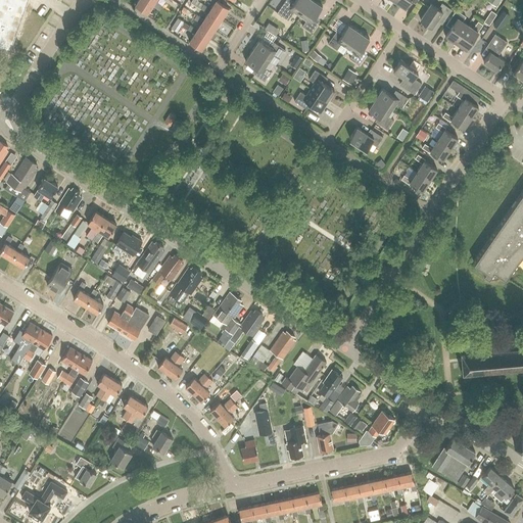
[(0,0),(0,46),(10,50),(27,0),(0,0)]
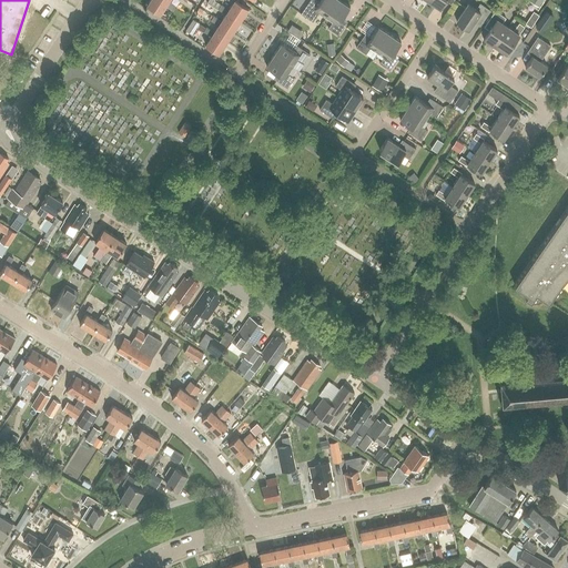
[(161,0),(151,0),(146,7),(159,16),(165,6),(173,11),(175,7),(168,2),(166,3),(161,0)]
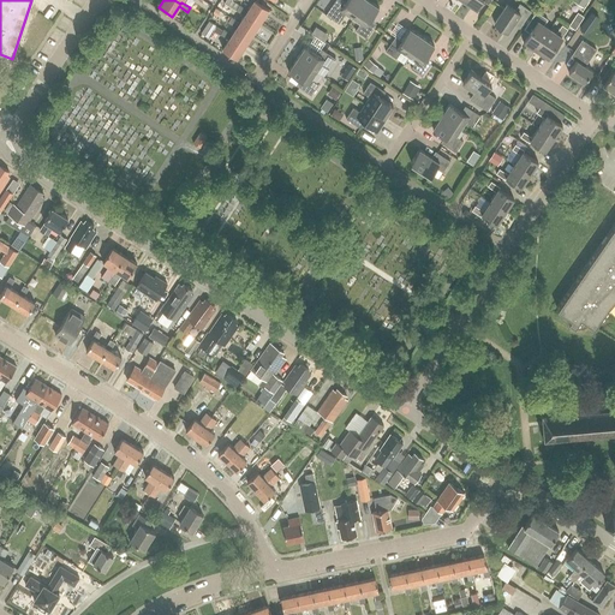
[(230,0),(226,0),(224,4),(236,11),(237,10),(245,16),(239,23),(239,25),(252,34),(261,22),(246,12),(248,11),(239,6),(230,0)]
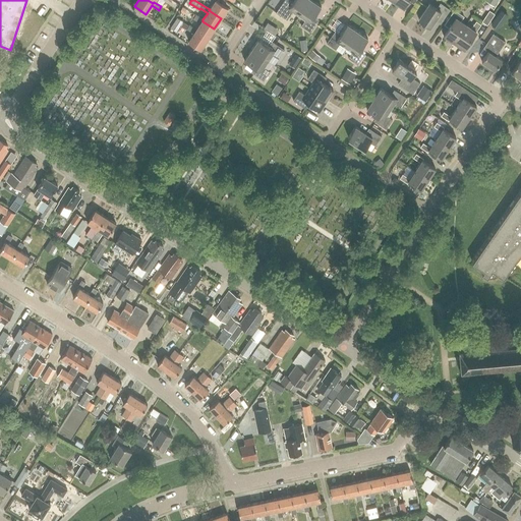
[(209,0),(214,3),(210,9),(209,10),(221,18),(227,8),(216,0),(209,0)]
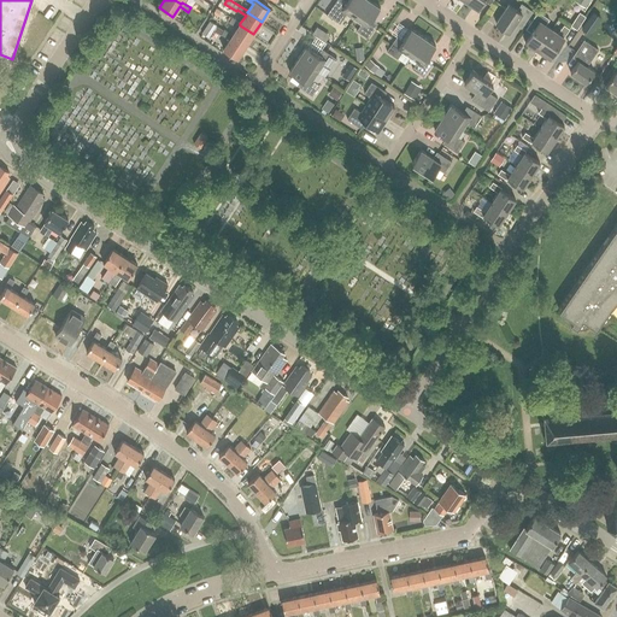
[(338,0),(336,0),(327,16),(340,24),(346,15),(354,19),(366,0),(348,0),(346,5),(338,0)]
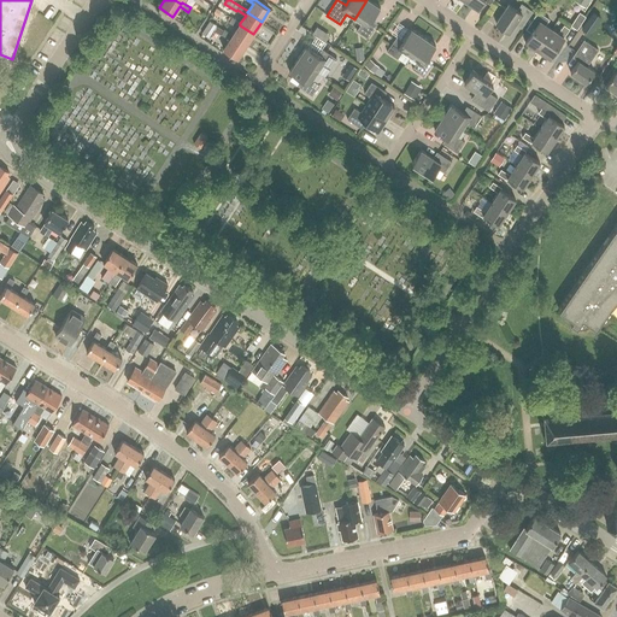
[(368,0),(366,0),(354,19),(362,24),(357,31),(368,39),(376,27),(370,22),(380,9),(368,0)]
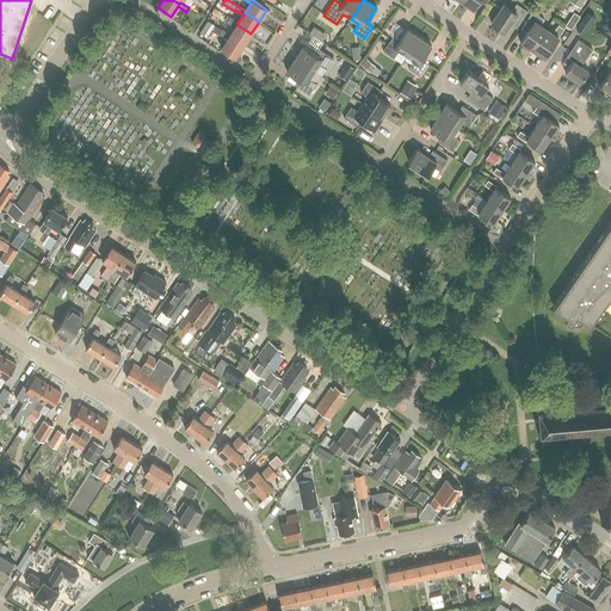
[(463,0),(462,1),(468,6),(467,7),(473,11),(480,0),(481,0),(487,4),(488,0),(463,0)]
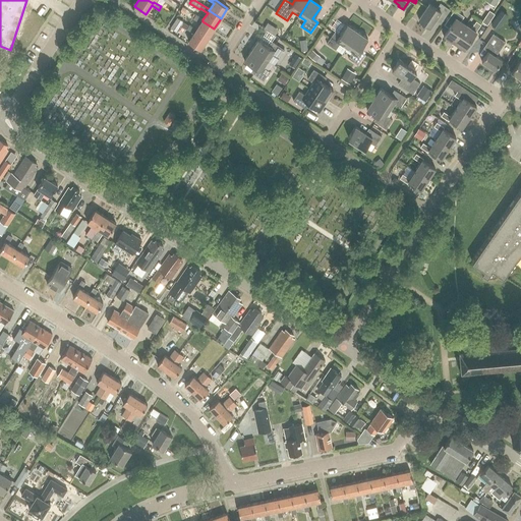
[(437,9),(429,4),(418,20),(429,27),(435,20),(441,24),(450,10),(441,4),(437,9)]
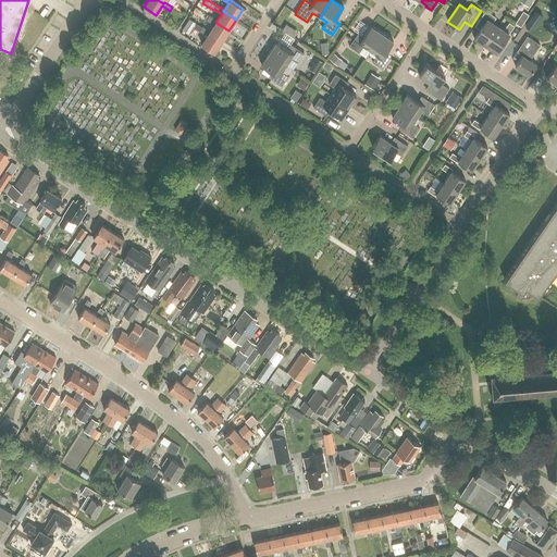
[(477,25),(482,28),(474,39),(480,44),(481,42),(485,46),(498,27),(493,23),(496,19),(485,11),(477,25)]
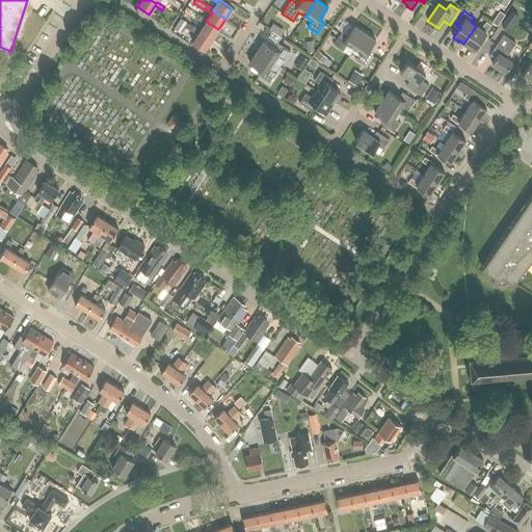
[(511,10),(502,25),(508,29),(519,16),(511,10)]
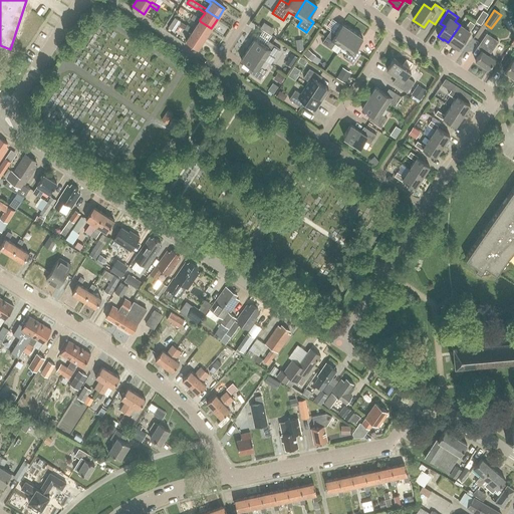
[(483,11),(476,22),(481,25),(488,14),(483,11)]
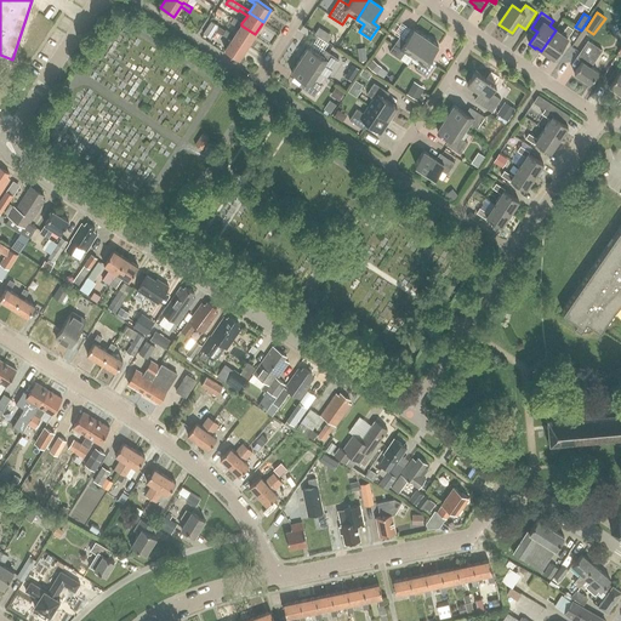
[(234,18),(231,23),(239,28),(234,36),(233,38),(248,46),(255,34),(241,26),(241,23),(234,18)]
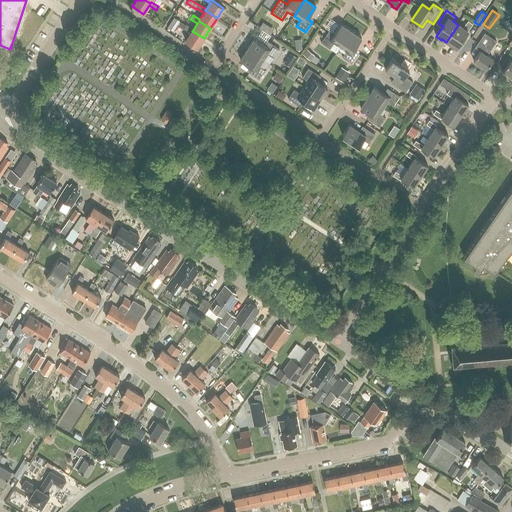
[(168,29),(173,32),(180,22),(174,19),(168,29)]
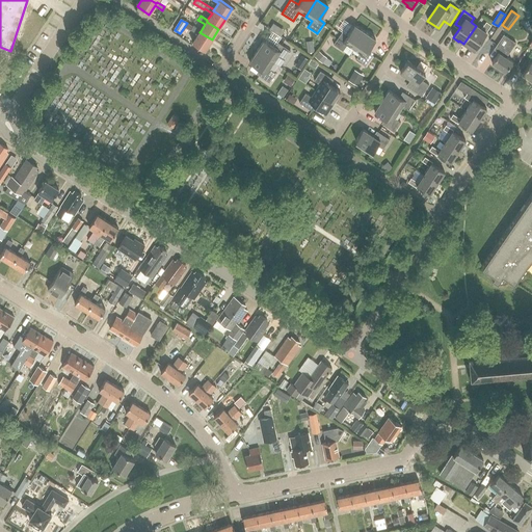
[(469,47),(468,48),(474,52),(491,26),(486,22),(481,30),(476,26),(463,44),(469,47)]
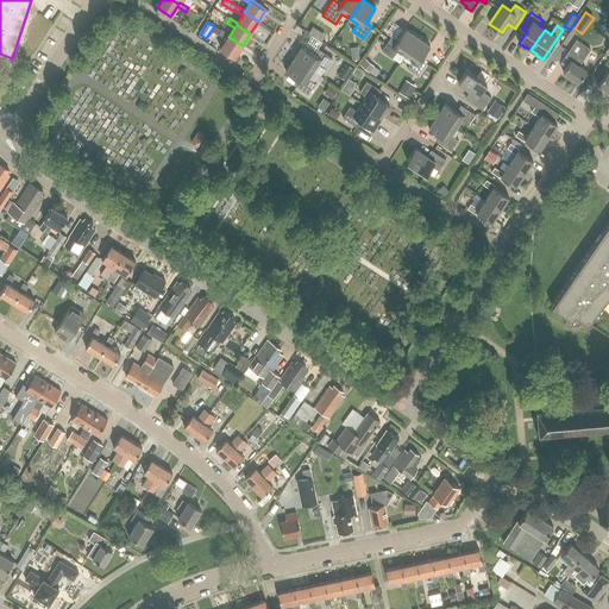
[(390,39),(382,51),(393,58),(397,52),(405,57),(418,37),(406,29),(396,43),(390,39)]
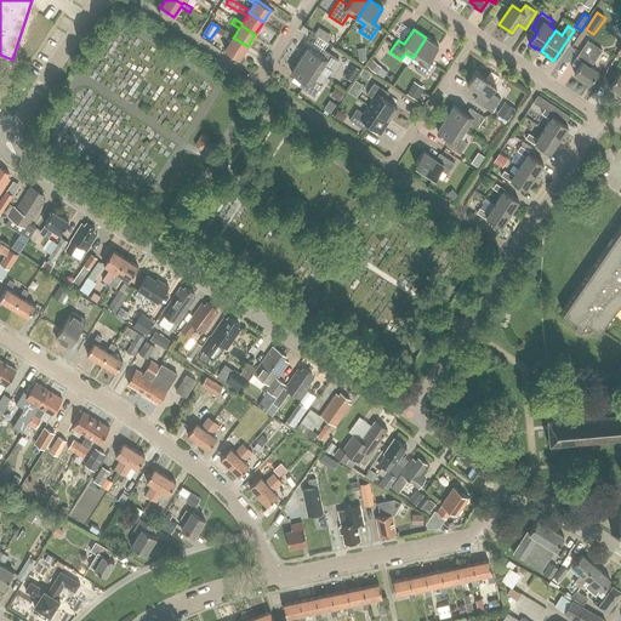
[(226,30),(222,35),(231,40),(224,50),(238,60),(248,46),(233,38),(234,36),(226,30)]
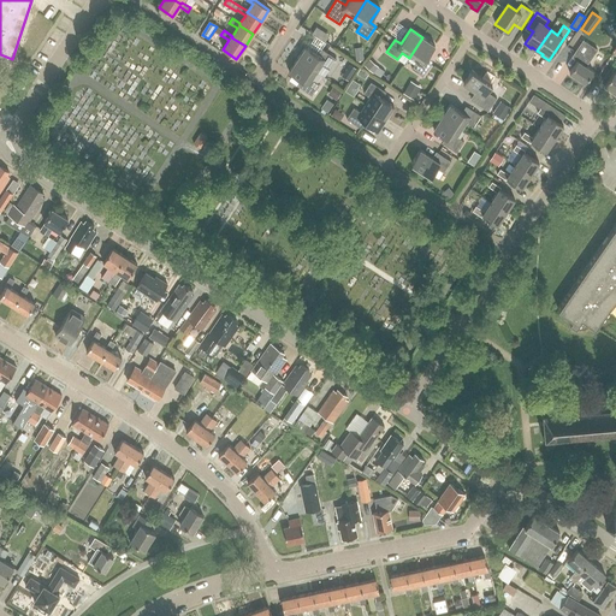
[(422,37),(409,58),(416,63),(412,70),(422,77),(431,64),(425,60),(434,46),(422,37)]
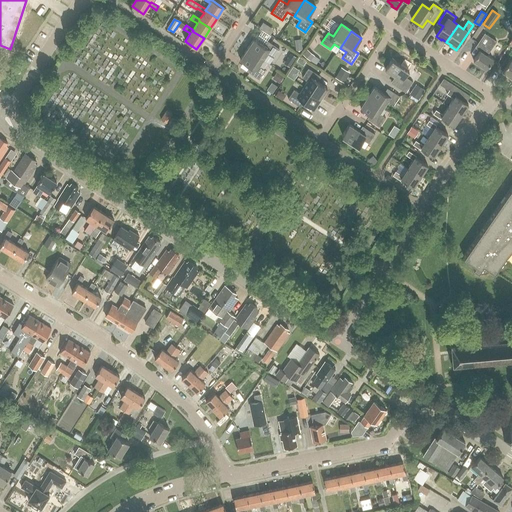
[(475,48),(480,51),(474,62),(486,70),(493,59),(487,56),(497,42),(484,33),(475,48)]
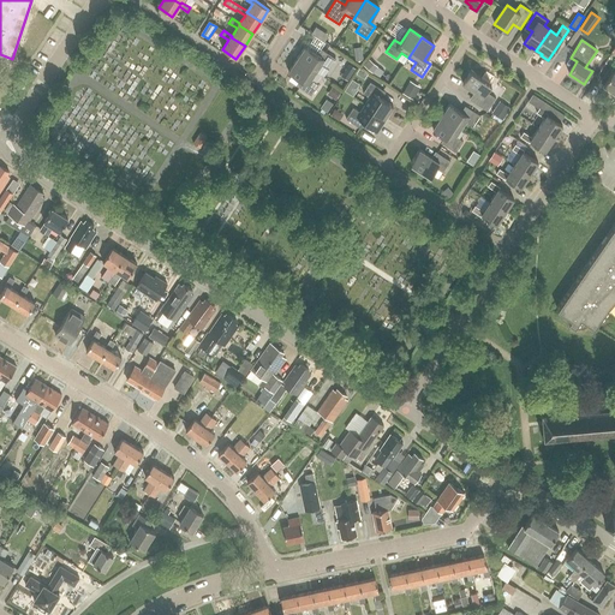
[(305,47),(297,60),(317,75),(322,66),(328,71),(335,59),(323,51),(318,57),(305,47)]
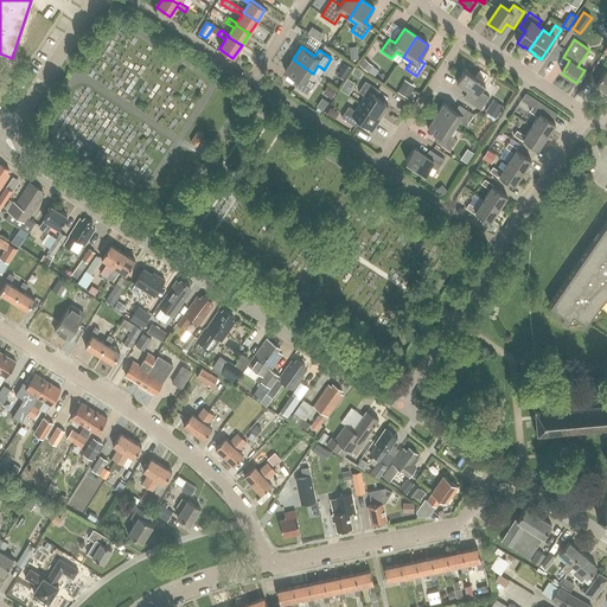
[(364,58),(359,65),(368,72),(374,65),(364,58)]
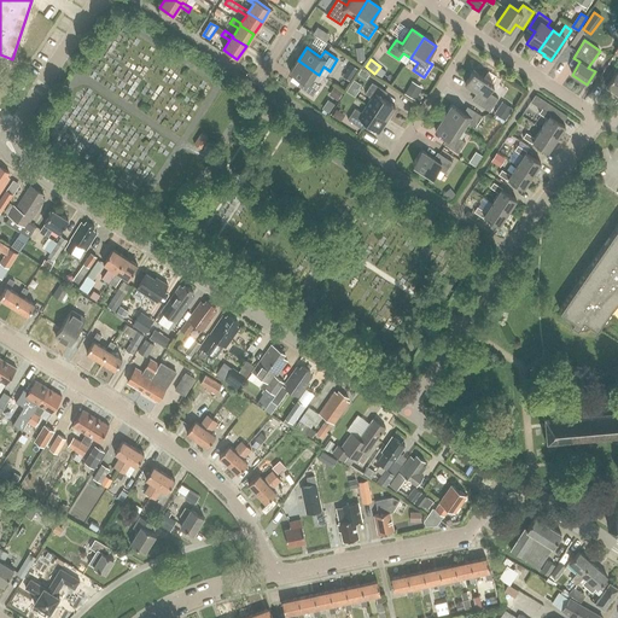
[(298,60),(290,73),(304,82),(299,88),(313,97),(320,86),(314,82),(319,75),(298,60)]
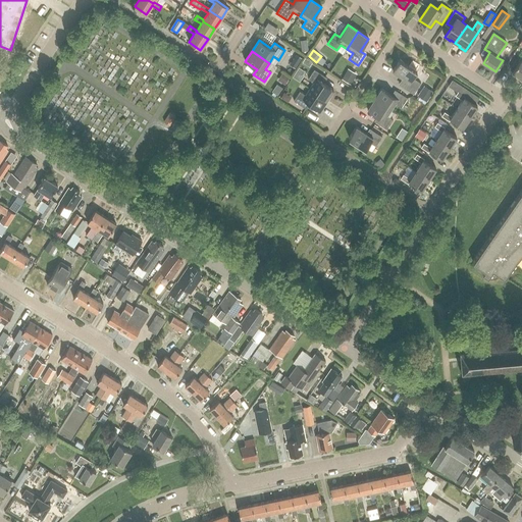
[(521,60),(512,73),(521,80),(521,56),(520,60),(521,60)]
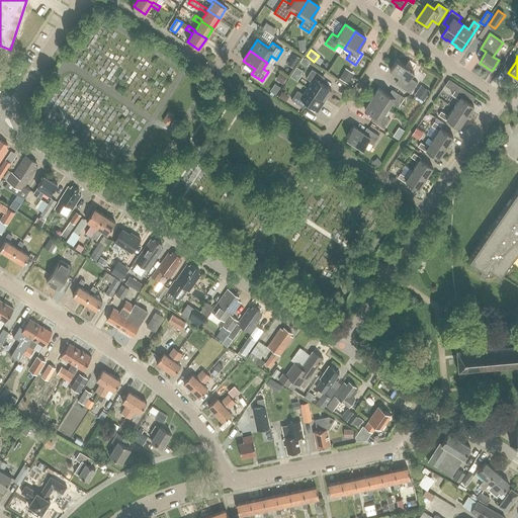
[(406,66),(397,60),(390,71),(402,79),(397,85),(411,94),(418,83),(410,78),(414,71),(413,71),(414,69),(407,64),(406,66)]
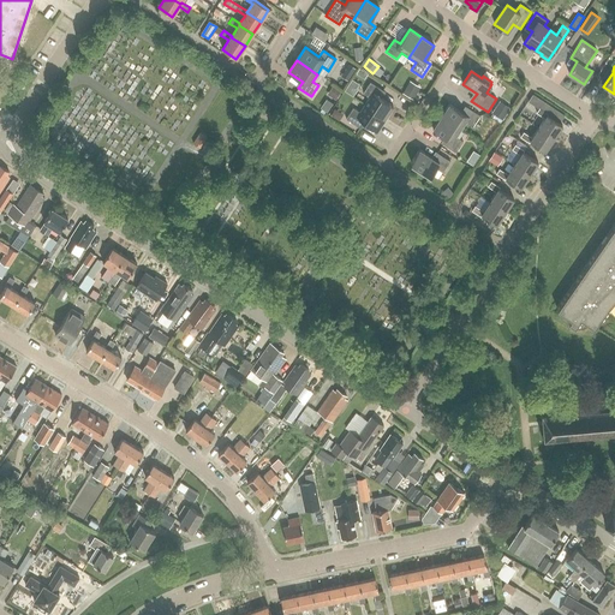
[(483,76),(491,82),(495,77),(485,72),(483,76)]
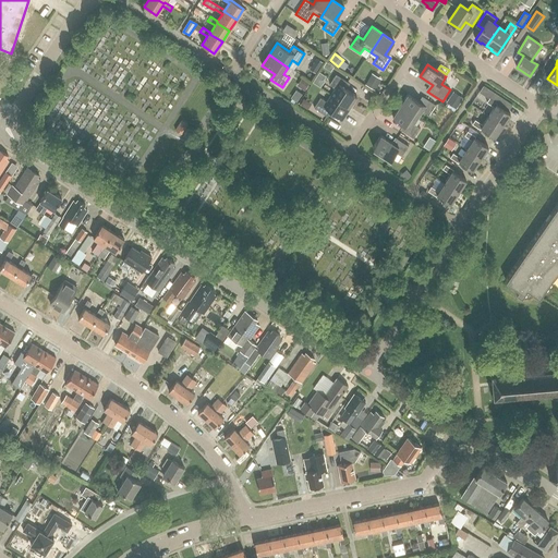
[(320,87),(325,81),(324,80),(326,76),(319,72),(313,82),(320,87)]
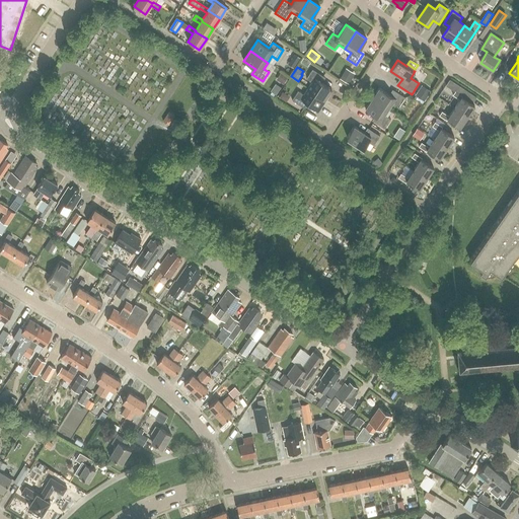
[(350,84),(356,74),(347,69),(341,79),(350,84)]
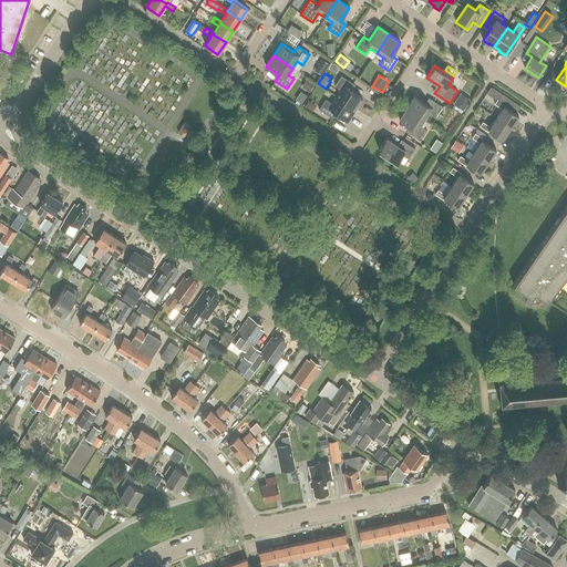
[(341,76),(334,86),(340,91),(336,98),(354,110),(362,99),(349,90),(353,84),(341,76)]
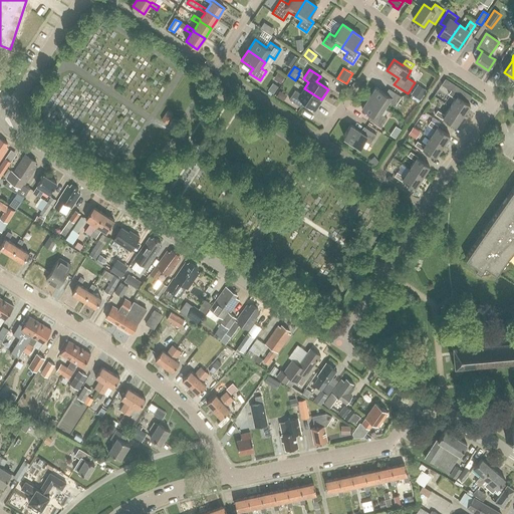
[(285,77),(278,72),(273,79),(280,84),(285,77)]
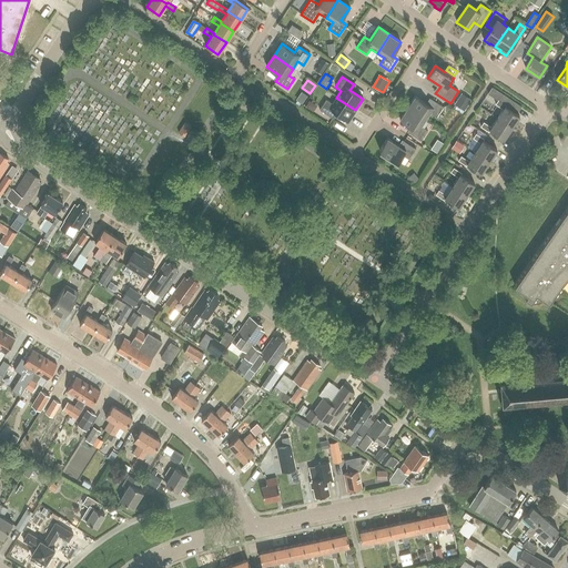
[(465,111),(472,100),(463,94),(456,105),(465,111)]
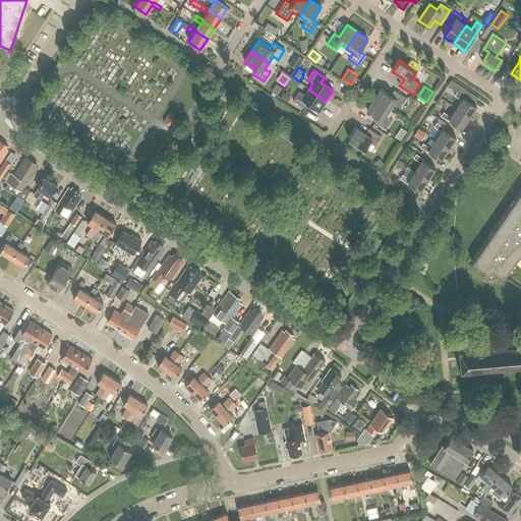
[(381,89),(373,99),(391,110),(395,104),(401,108),(406,99),(396,92),(393,97),(381,89)]
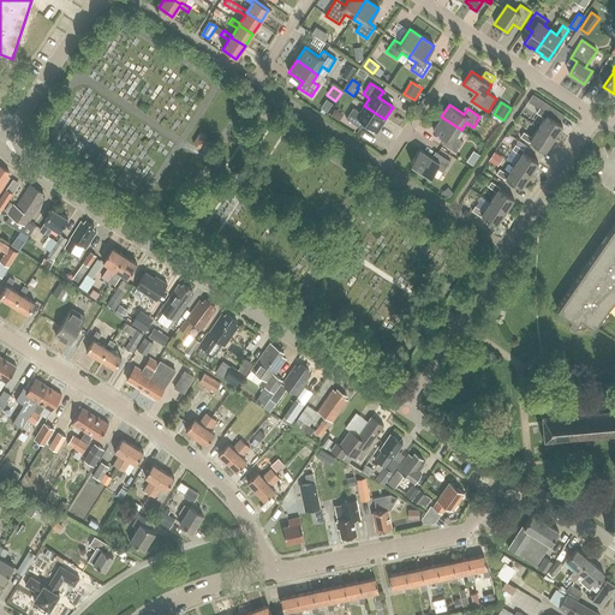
[(353,109),(346,120),(358,129),(363,123),(376,132),(384,119),(364,106),(359,113),(353,109)]
